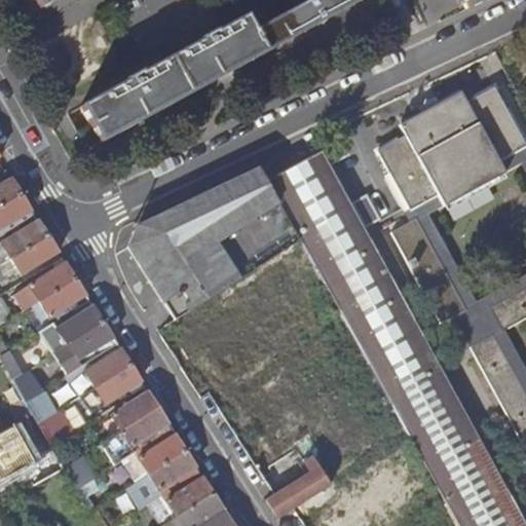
[(24,0),(31,12),(52,0),(24,0)]
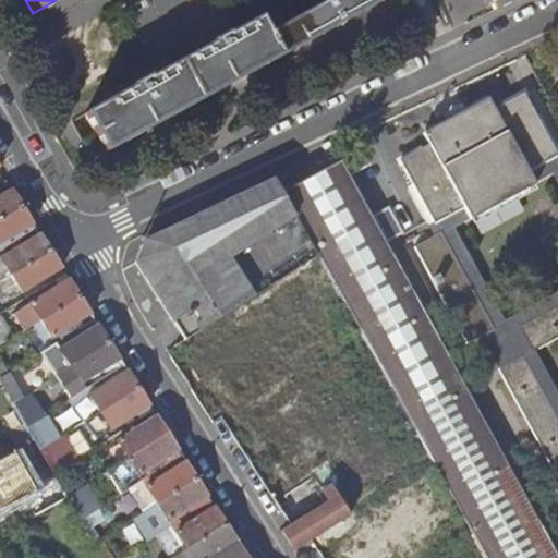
[(327,0),(270,31),(283,55),(320,35),(383,0),(327,0)]
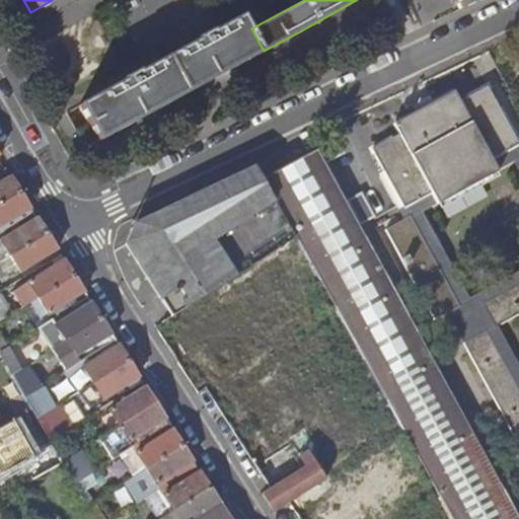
[(100,140),(264,51),(251,28),(243,14),(215,30),(213,28),(197,38),(198,40),(142,70),(140,68),(124,77),(125,79),(81,103),(100,140)]
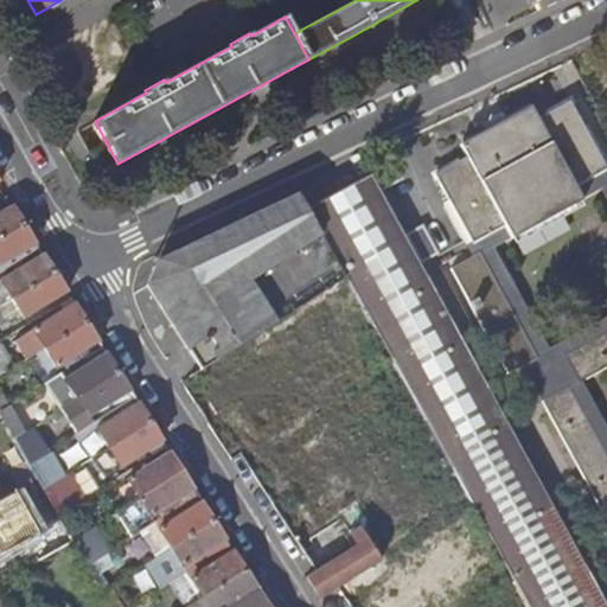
[(515,241),(585,202),(576,189),(593,178),(606,170),(606,168),(570,101),(538,119),(531,107),(461,146),(468,158),(435,177),(470,237),(474,244),(484,238),(506,227),(515,241)]
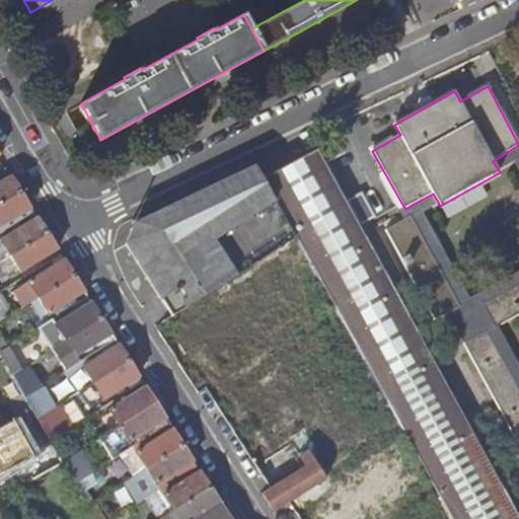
[(319,151),(326,164),(345,155),(338,141),(319,151)]
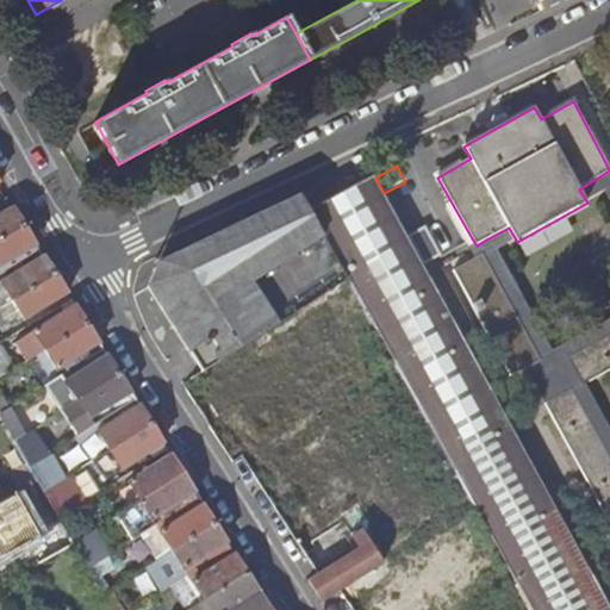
[(558,365),(570,358),(609,335),(609,170),(596,179),(609,205),(609,319),(548,354),(486,240),(477,246),(483,256),(542,362),(528,369),(546,403),(548,402),(535,377),(558,365)]
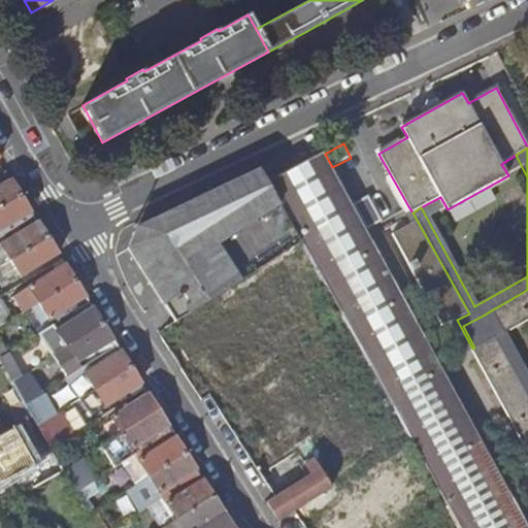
[(527,527),(527,525),(366,230),(354,206),(332,167),(325,154),(324,153),(269,184),(301,242),(340,312),(376,377),(393,407),(409,438),(446,502),(459,527),(527,527)]
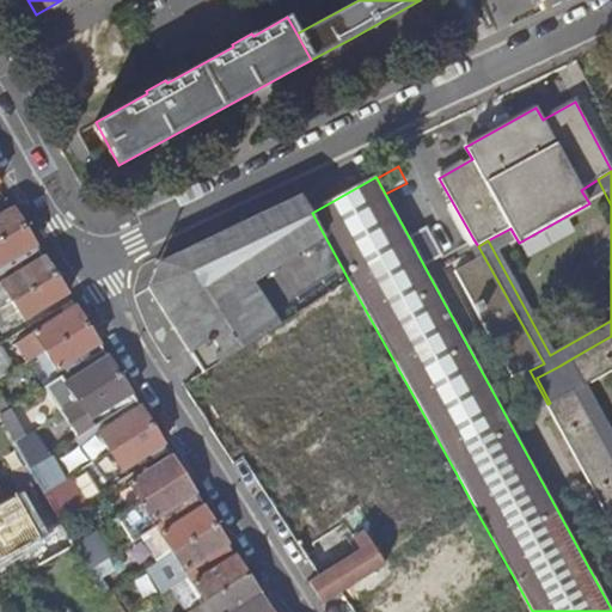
[(148,289),(203,375),(347,282),(301,199),(159,265),(148,289)]
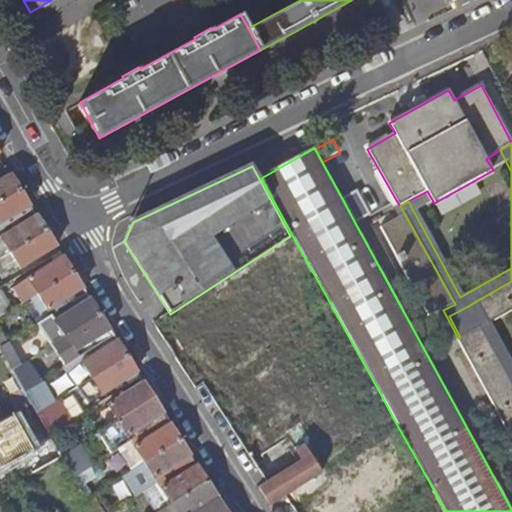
[(0,203),(22,190),(12,174),(0,181),(0,203)]
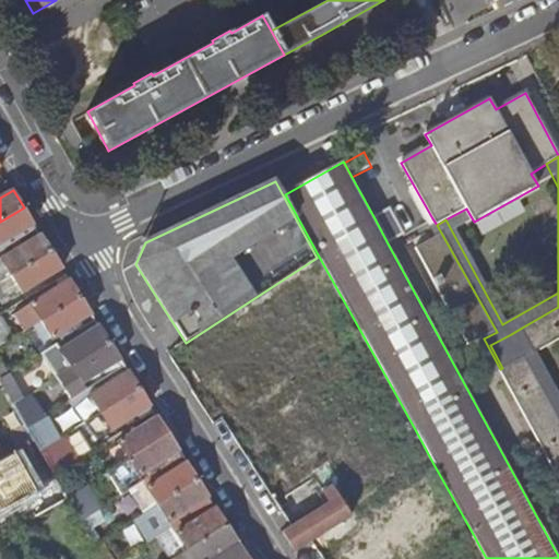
[(0,245),(35,225),(24,207),(0,222),(0,245)]
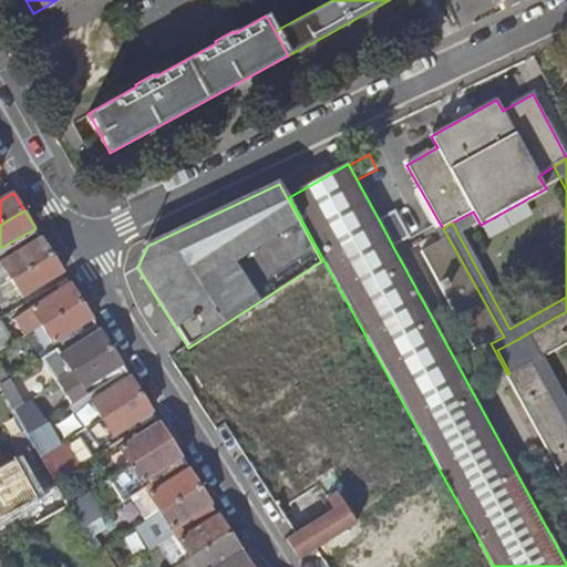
[(380,222),(393,247),(411,238),(397,212),(380,222)]
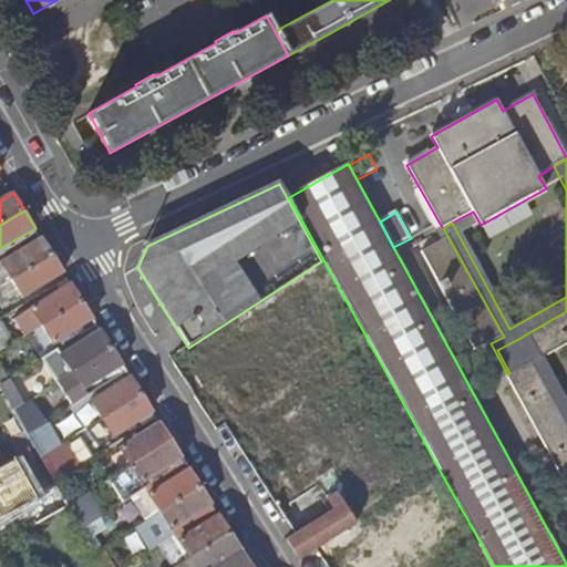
[(0,287),(53,256),(39,233),(0,256),(0,287)]
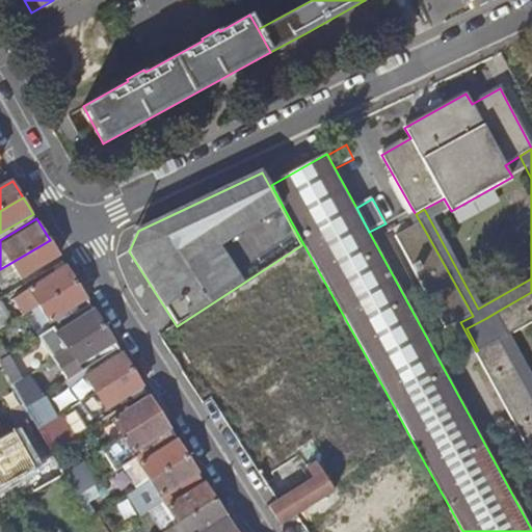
[(473,316),(421,223),(397,237),(448,329),(460,322),(473,316)]
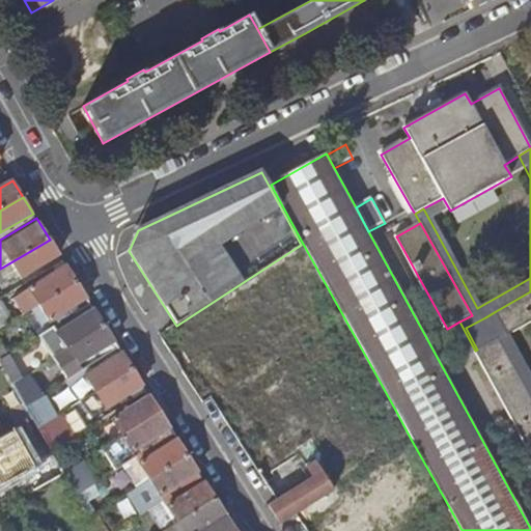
[(22,278),(60,255),(50,240),(0,269),(0,271),(2,276),(16,268),(22,278)]
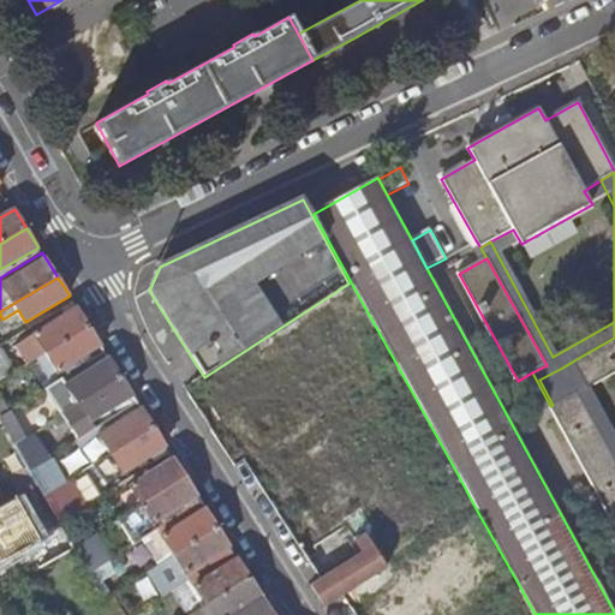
[(312,335),(344,398),(396,364),(351,282),(348,284),(210,372),(212,375),(202,381),(212,395),(220,390),(221,390),(257,369),(260,369),(312,335)]
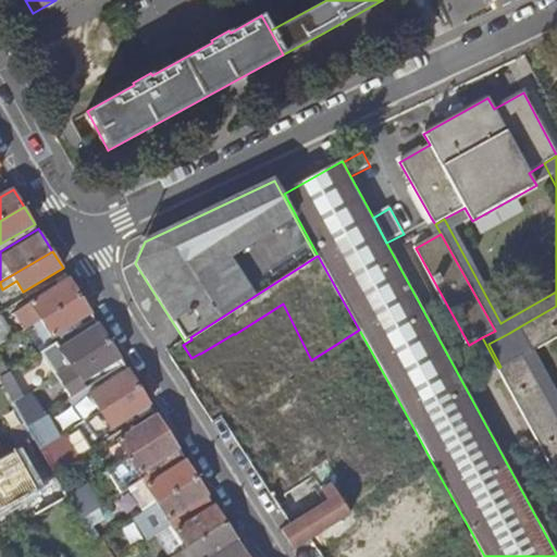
[(41,320),(81,296),(70,280),(15,312),(26,329),(31,326),(41,320)]
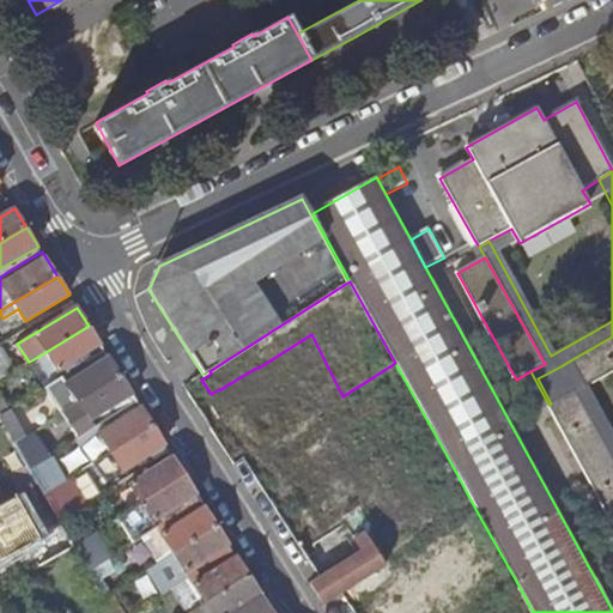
[(59,371),(101,345),(89,326),(46,352),(59,371)]
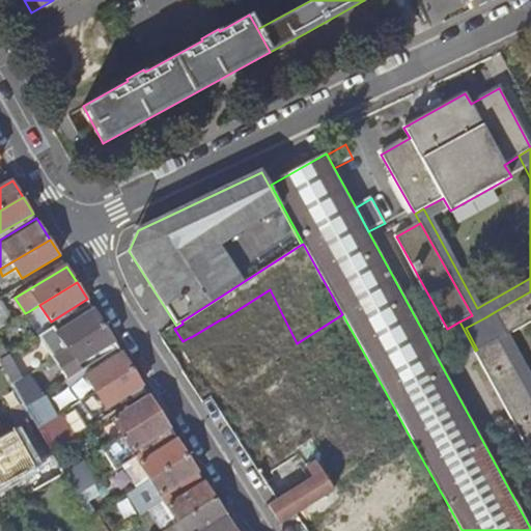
[(510,333),(530,322),(530,291),(496,311),(508,334),(510,333)]
